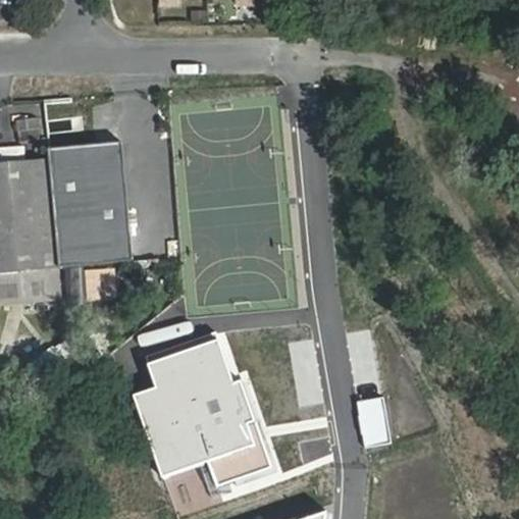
[(223,10),(241,10),(241,1),(223,1),(223,10)]
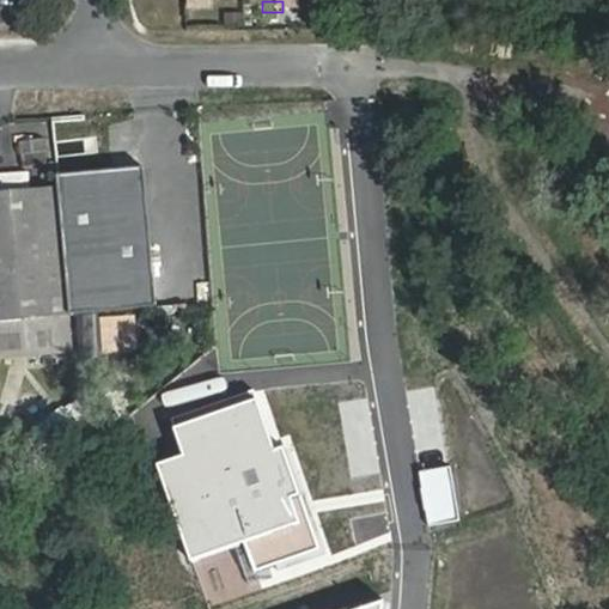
[(172,13),(193,13),(193,2),(172,2),(172,13)]
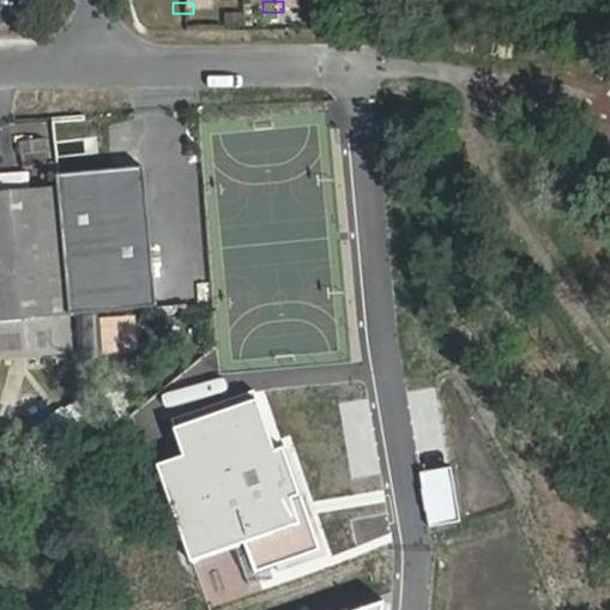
[(16,171),(41,170),(40,144),(14,145),(16,171)]
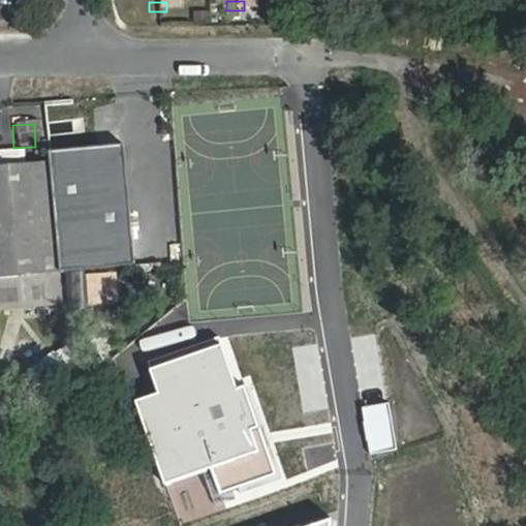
[(123,146),(49,152),(50,162),(49,162),(58,272),(133,266),(123,146)]
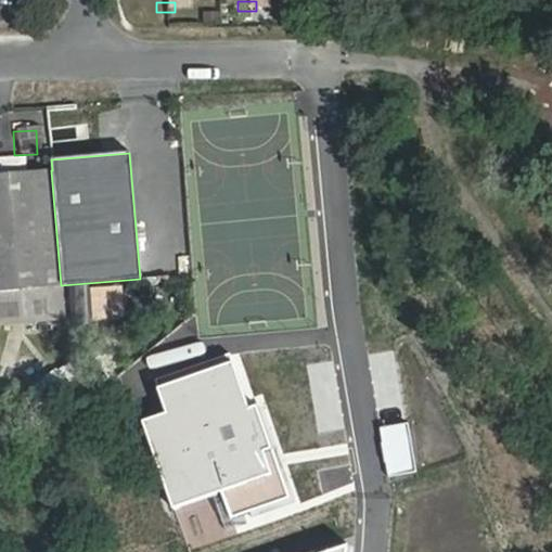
[(51,170),(0,174),(0,322),(63,318),(51,170)]
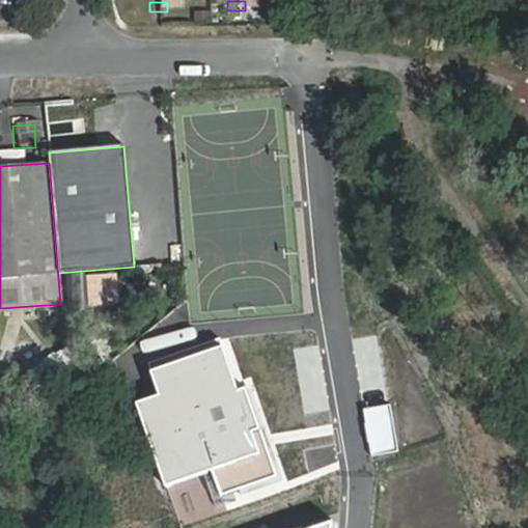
[(40,395),(83,368),(65,342),(24,368),(40,395)]
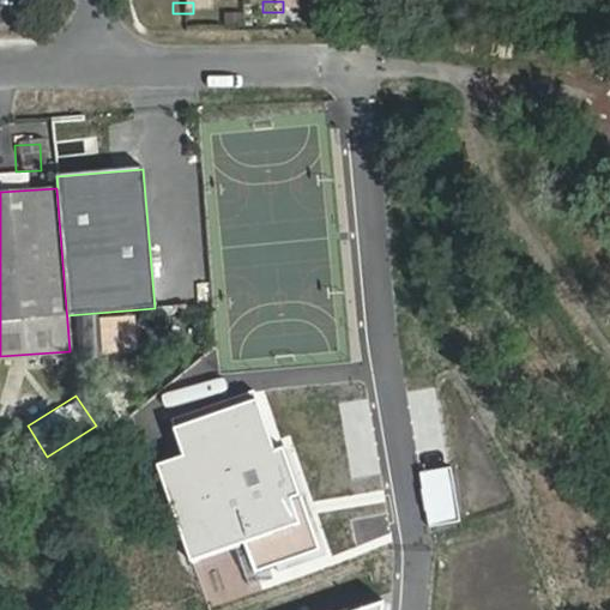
[(158,461),(191,561),(243,542),(253,571),(316,547),(309,520),(299,491),(283,446),(275,448),(257,397),(173,427),(181,454),(158,461)]
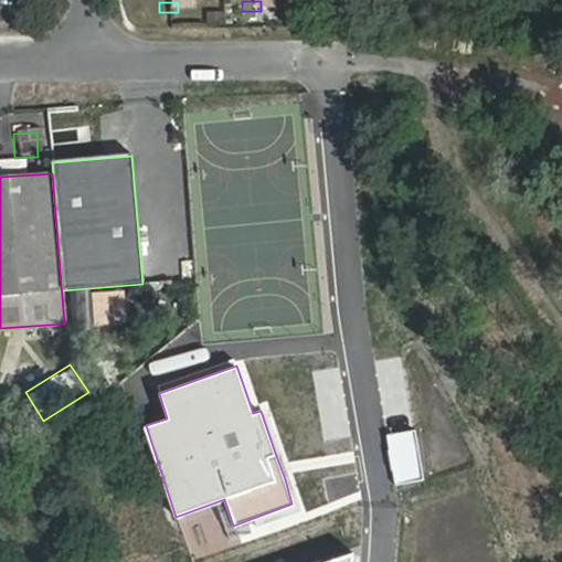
[(413,427),(383,432),(394,486),(422,479),(413,427)]
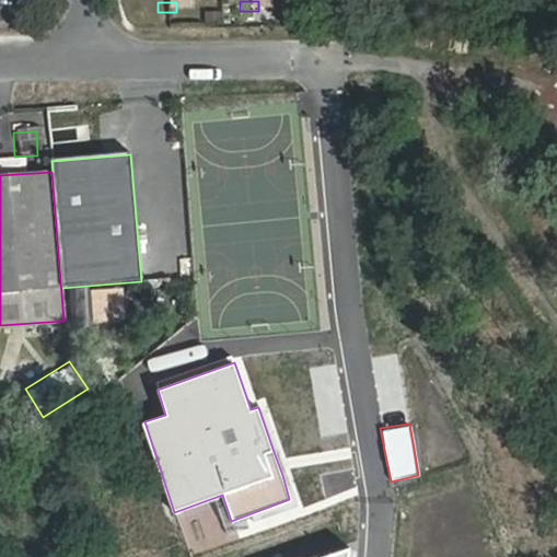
[(352,556),(354,545),(318,556),(352,556)]
